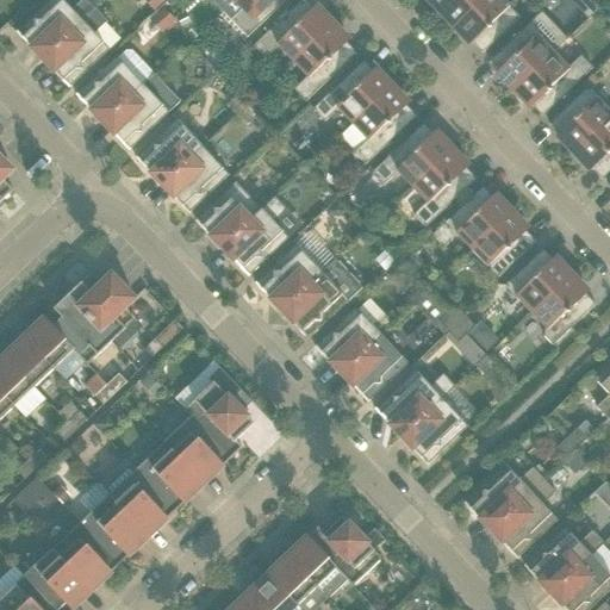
[(29,43),(44,58),(95,10),(87,0),(81,0),(72,10),(61,0),(49,0),(16,32),(27,44),(29,43)]
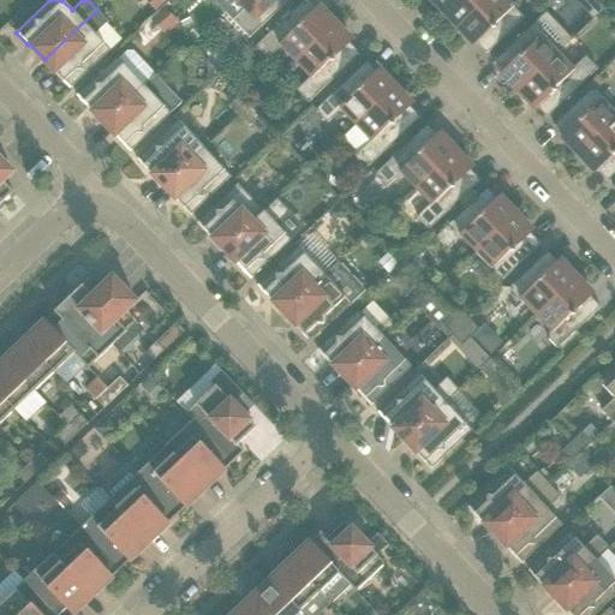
[(162,0),(145,0),(155,11),(165,3),(162,0)]
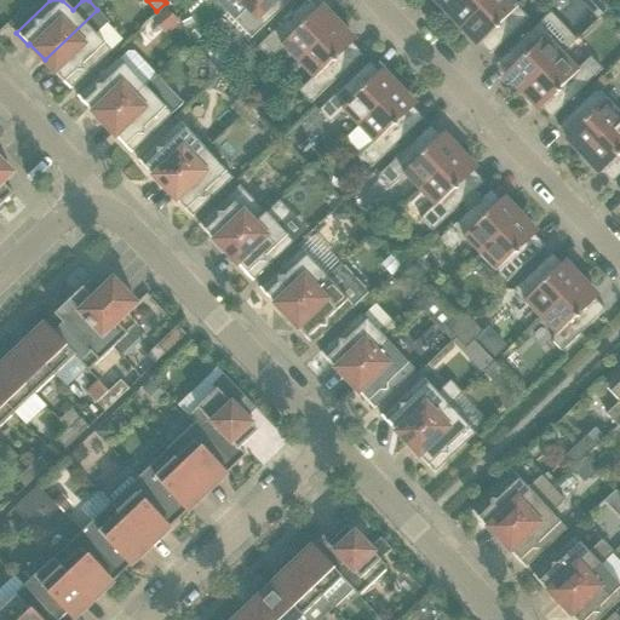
[(251,39),(264,27),(291,0),(237,0),(247,10),(235,21),(251,39)]
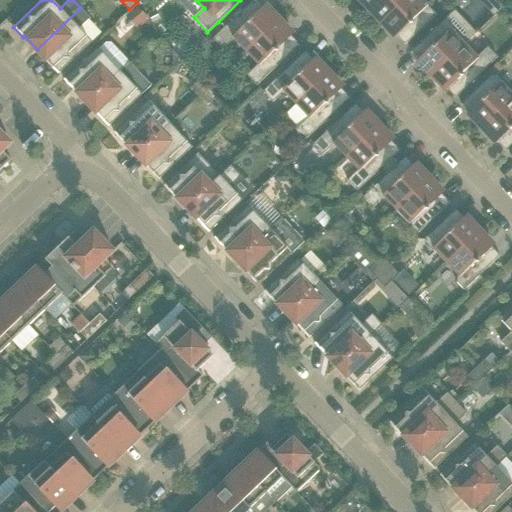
[(246,51),(279,19),(266,5),(263,8),(256,0),(253,0),(212,39),(222,49),(233,39),(246,51)]
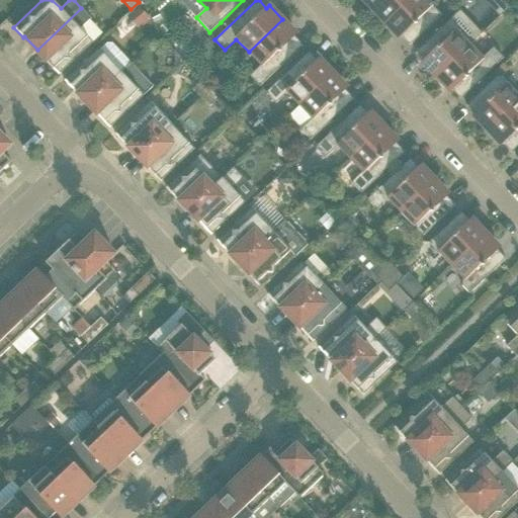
[(365,0),(373,8),(370,10),(384,24),(410,0),(365,0)]
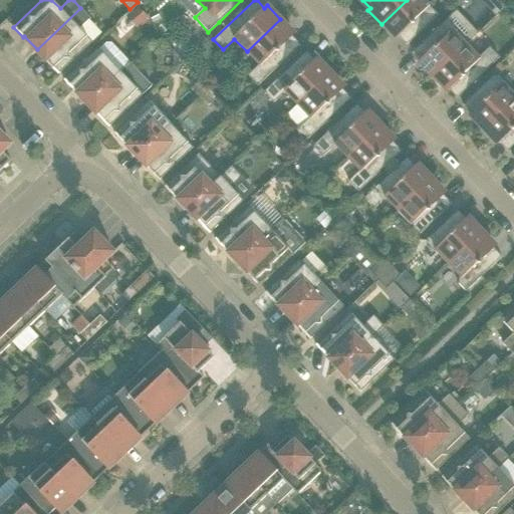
[(423,0),(407,0),(381,24),(395,38),(398,36),(406,45),(438,15),(423,0)]
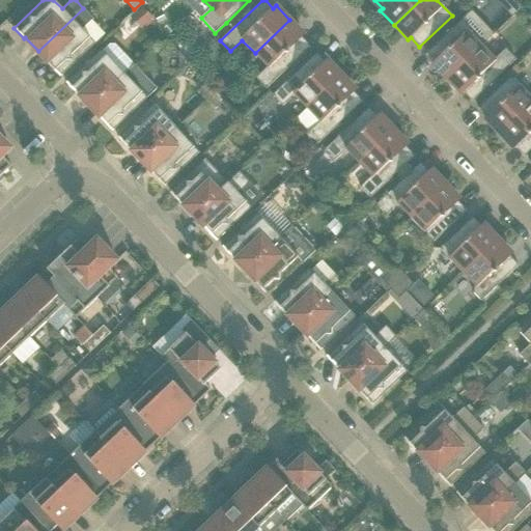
[(142,6),(131,17),(140,29),(152,18),(142,6)]
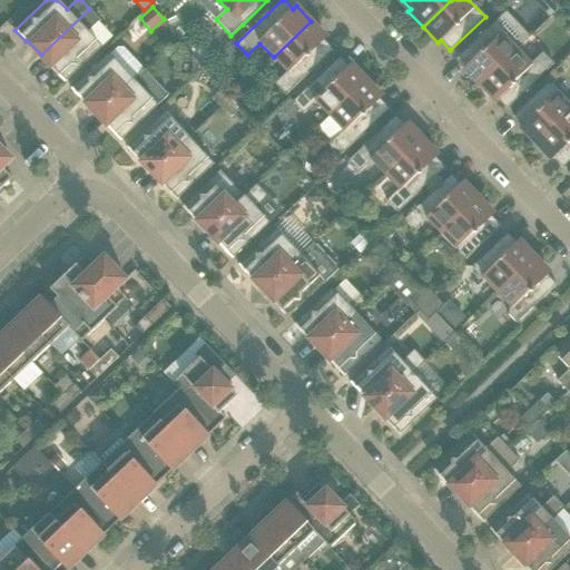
[(65,82),(102,47),(88,31),(100,20),(89,9),(41,55),(56,70),(53,71),(65,82)]
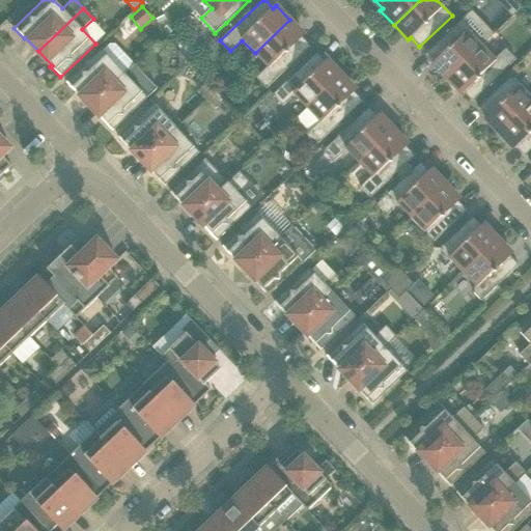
[(493,35),(470,11),(425,53),(435,63),(432,65),(446,80),(481,46),(493,35)]
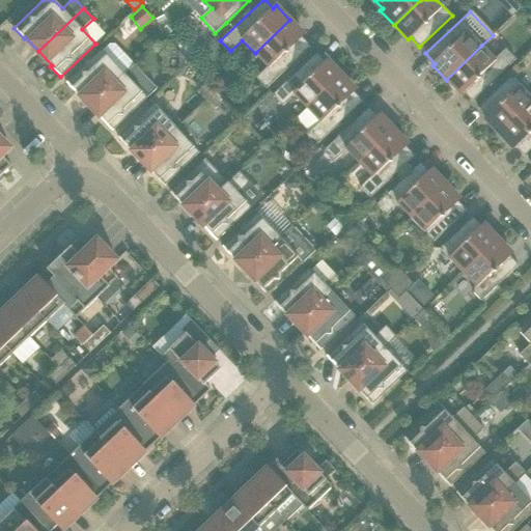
[(162,12),(154,16),(158,24),(165,20),(162,12)]
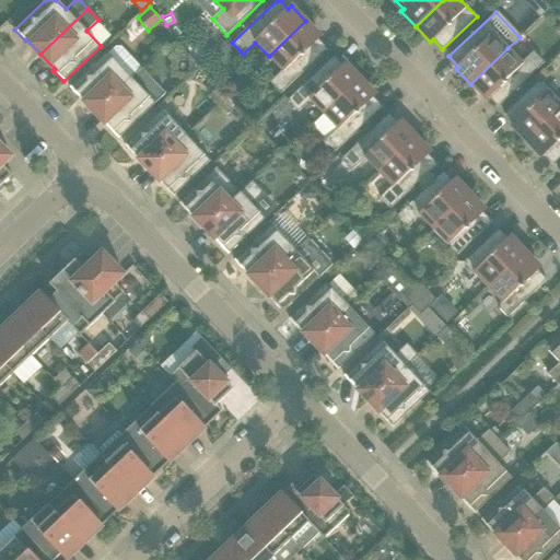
[(305,21),(269,56),(282,70),(270,82),(281,93),(327,49),(317,39),(321,36),(305,21)]
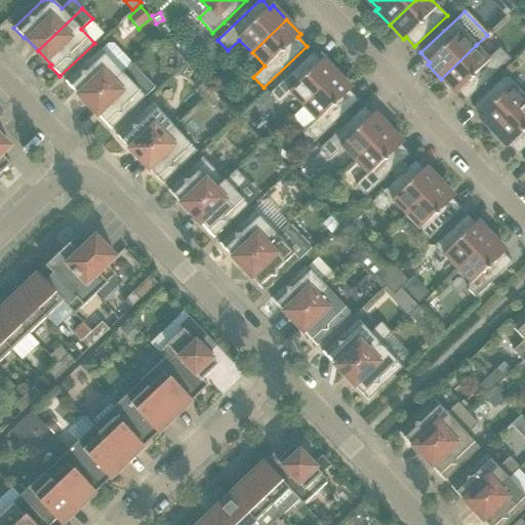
[(180,69),(187,63),(165,40),(164,56),(176,56),(176,69),(180,69)]
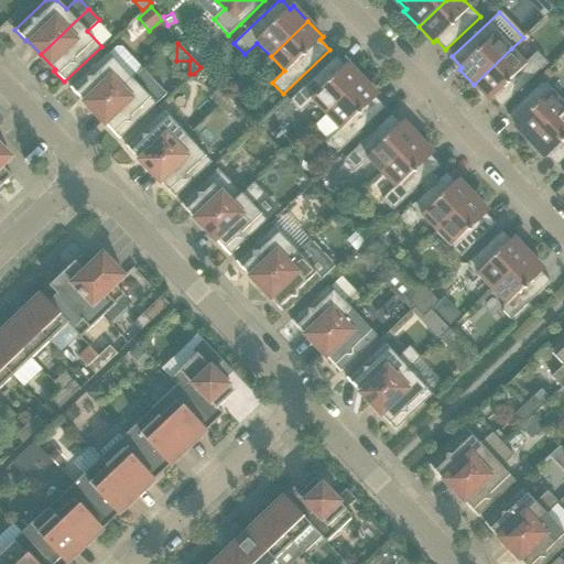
[(107,53),(69,88),(80,99),(82,97),(96,112),(142,68),(122,47),(116,47),(108,54),(107,53)]
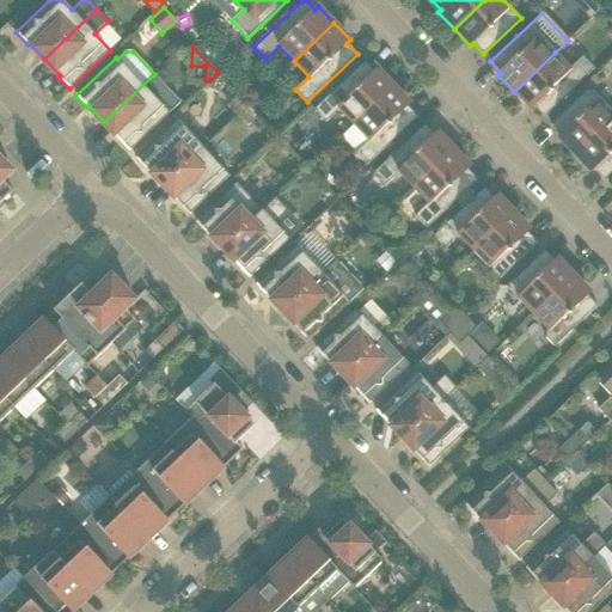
[(555,53),(514,92),(530,109),(533,106),(544,117),(594,68),(582,56),(569,68),(555,53)]
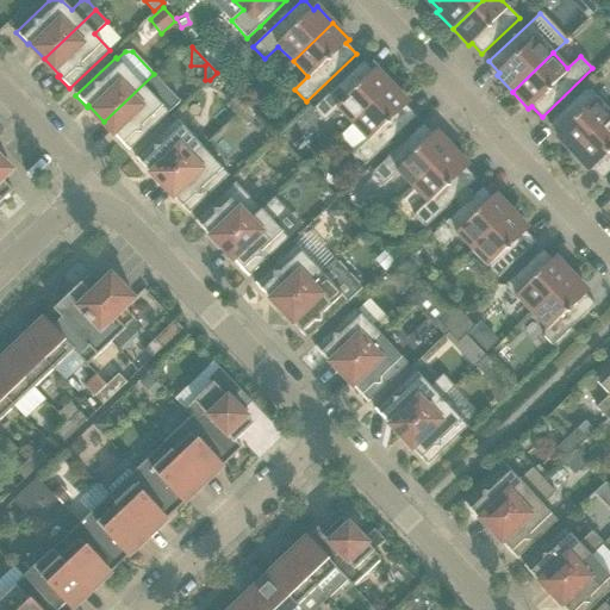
[(353,124),(392,86),(377,69),(374,72),(363,61),(313,110),(324,122),(337,109),(353,124)]
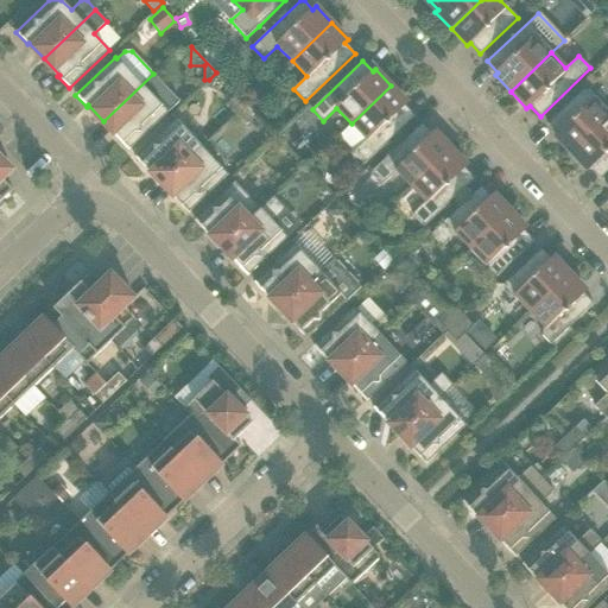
[(119,137),(116,139),(128,151),(179,101),(153,74),(103,121),(119,137)]
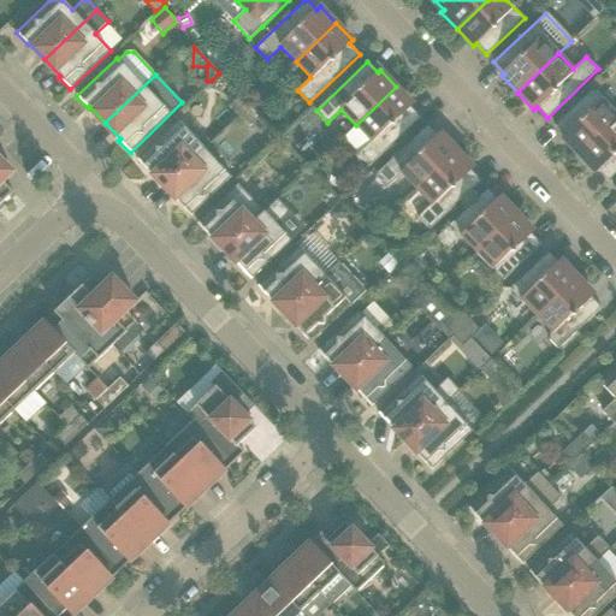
[(396,87),(356,125),(371,141),(357,154),(369,166),(420,118),(409,107),(413,104),(396,87)]
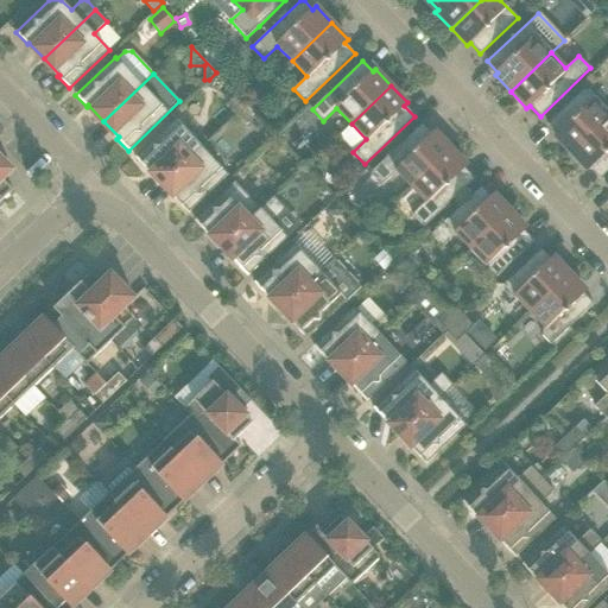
[(570,154),(607,118),(607,113),(584,88),(548,124),(557,134),(555,138),(570,154)]
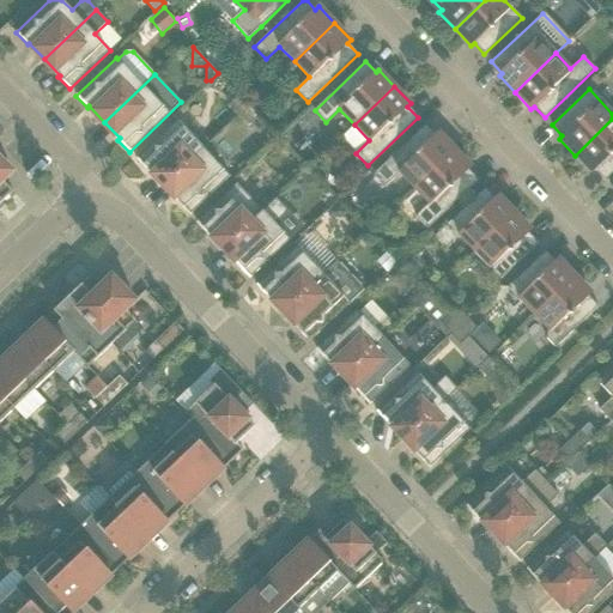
[(238,115),(249,105),(238,95),(229,104),(238,115)]
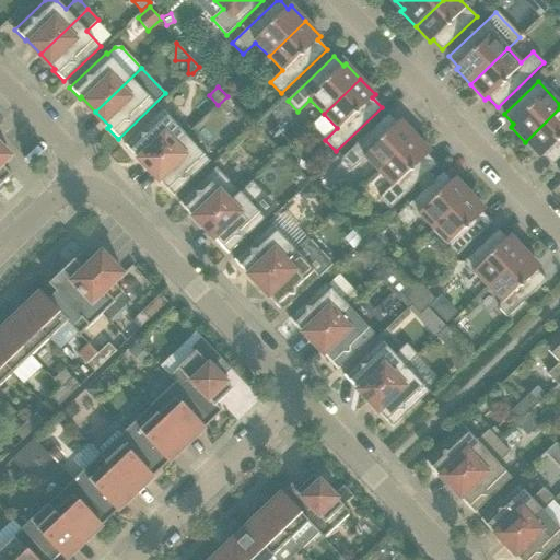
[(228,96),(218,105),(226,114),(236,105),(228,96)]
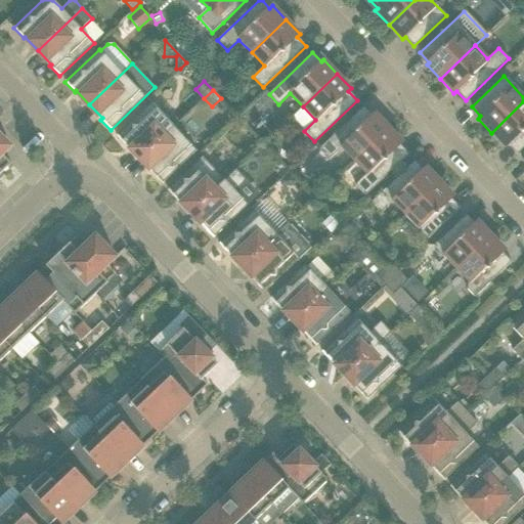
[(523,101),(491,133),(506,147),(508,144),(517,155),(523,146),(523,101)]
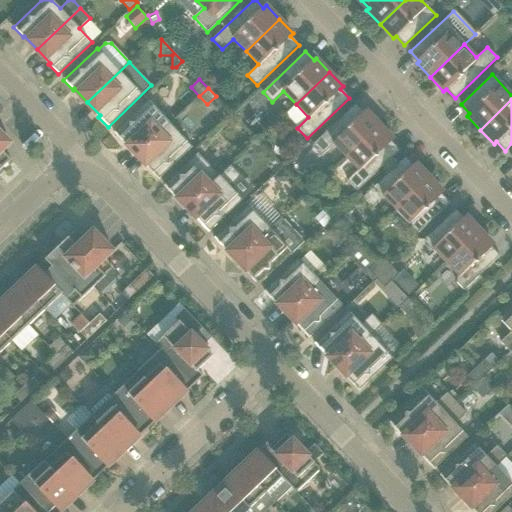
[(113,133),(123,143),(124,141),(137,155),(170,124),(147,100),(113,133)]
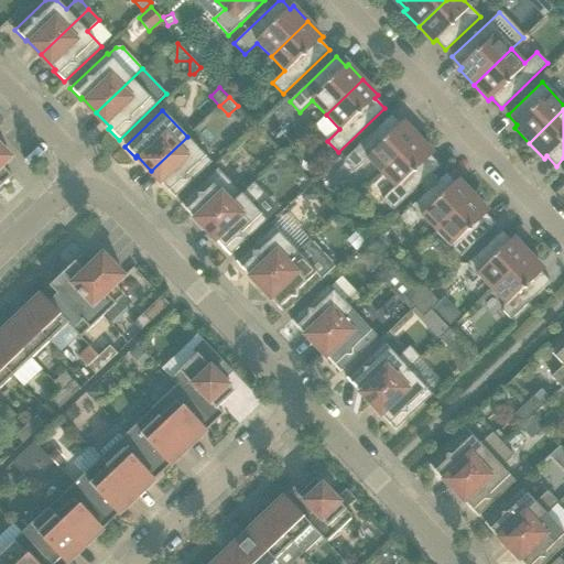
[(381,173),(419,138),(403,122),(401,125),(391,115),(345,159),(356,171),(368,159),(381,173)]
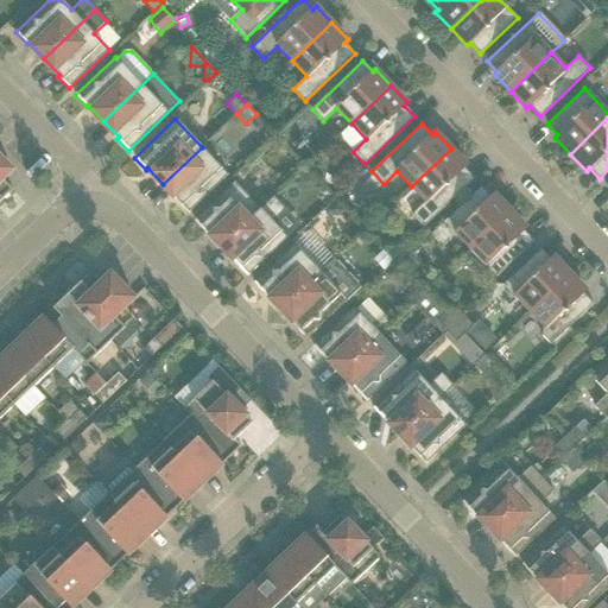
[(163,184),(162,185),(188,214),(228,175),(202,147),(163,184)]
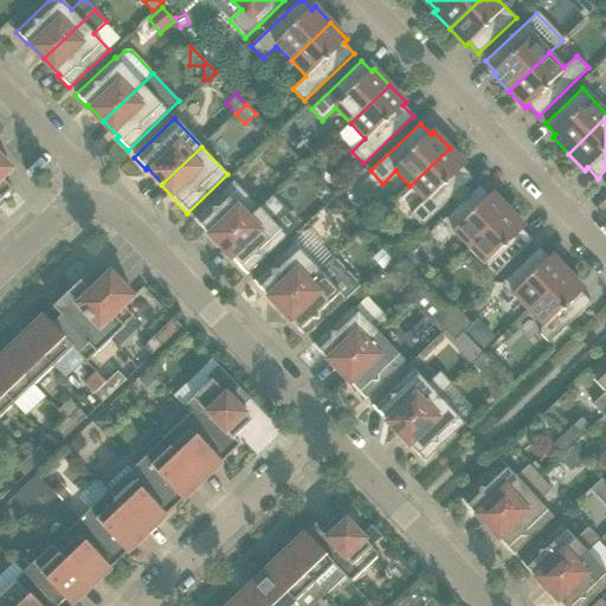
[(465,165),(450,148),(410,186),(424,201),(411,213),(423,226),(472,178),(462,167),(465,165)]
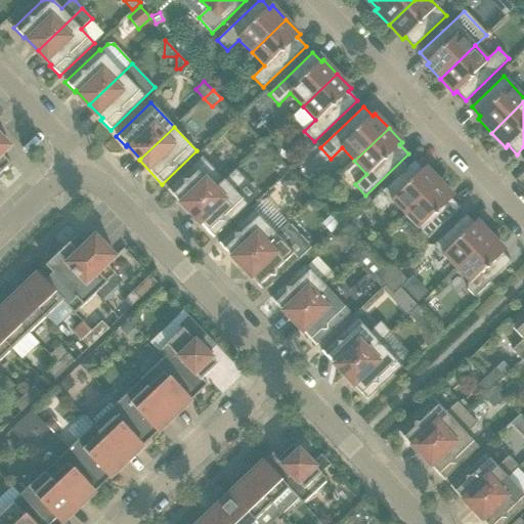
[(0,173),(11,163),(1,153),(9,145),(0,135),(0,173)]
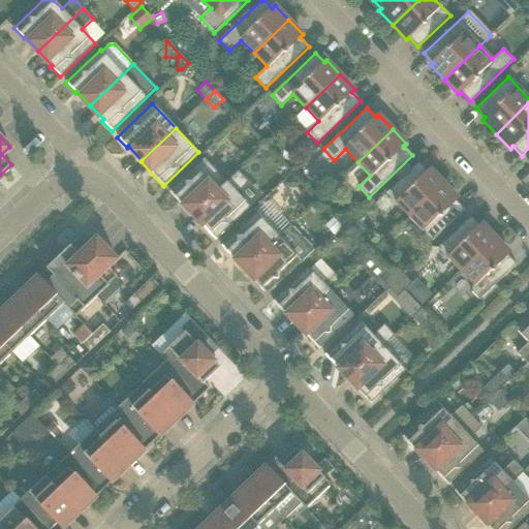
[(266,149),(259,154),(266,161),(271,156),(266,149)]
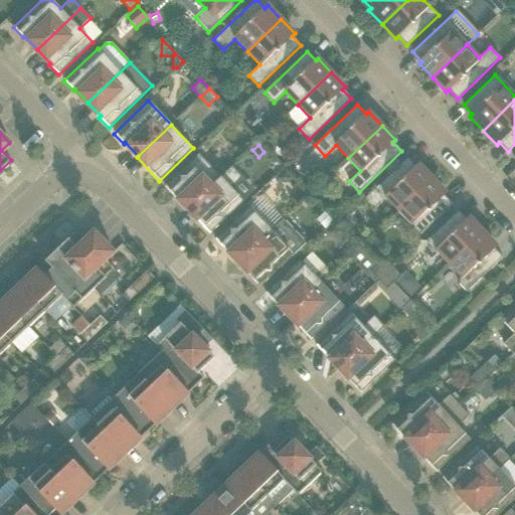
[(199,154),(165,187),(174,196),(187,210),(188,208),(221,178),(220,177),(199,154)]
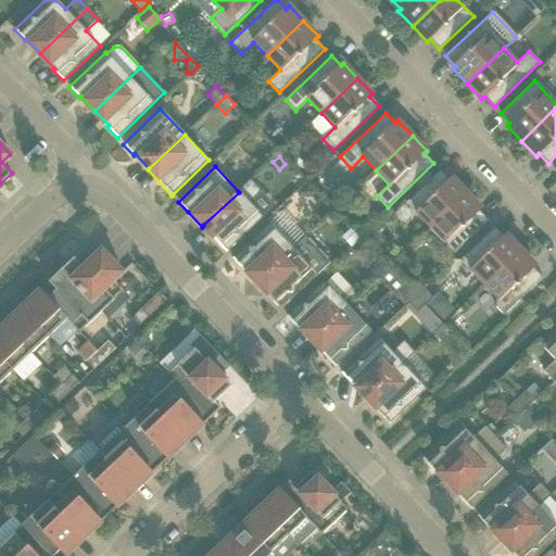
[(430,228),(467,193),(452,178),(450,180),(440,171),(394,214),(404,225),(417,214),(430,228)]
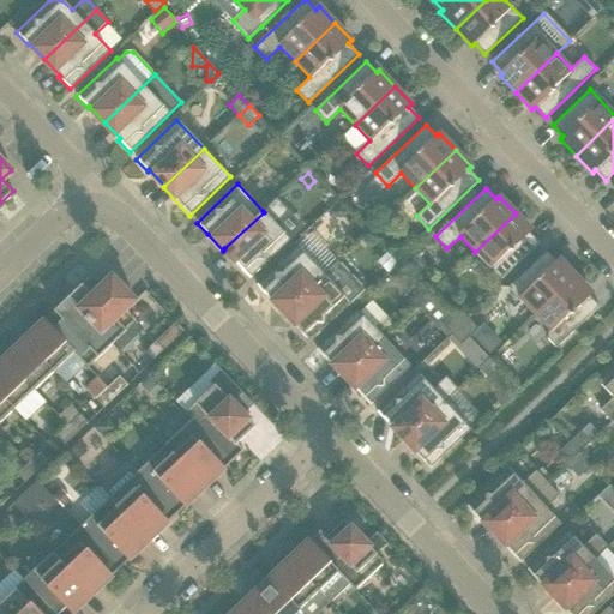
[(224,248),(223,251),(239,266),(250,278),(290,240),(275,224),(288,211),(277,199),(276,199),(263,211),(264,212),(224,248)]
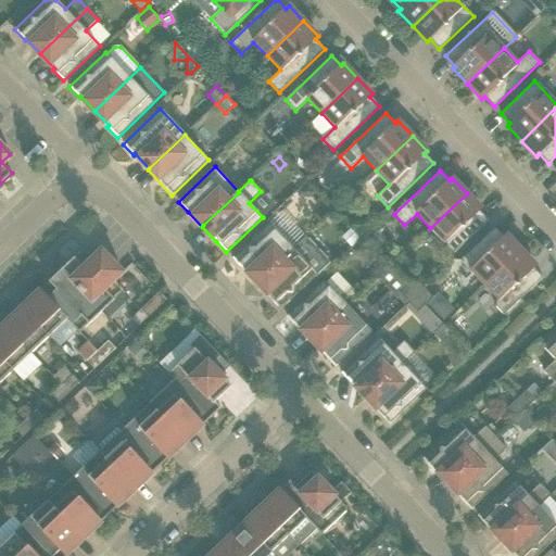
[(306,184),(299,192),(303,198),(311,198),(315,192),(306,184)]
